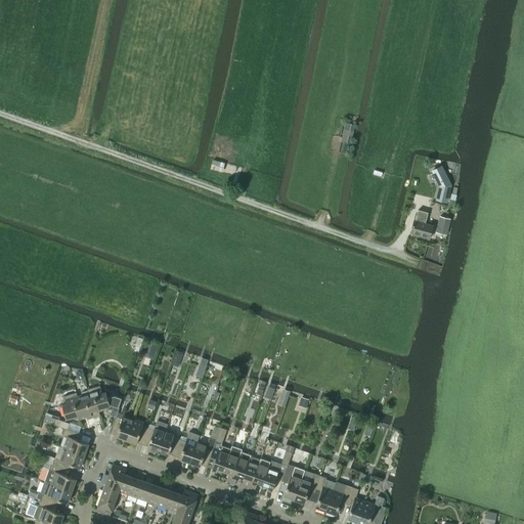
[(350,145),(353,132),(344,129),(341,142),(343,142),(341,151),(347,153),(349,144),(350,145)]
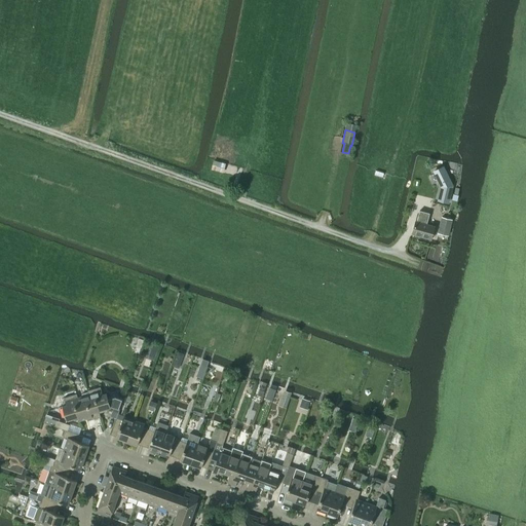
[(443,167),(435,172),(442,187),(439,201),(448,203),(452,186),(443,167)]
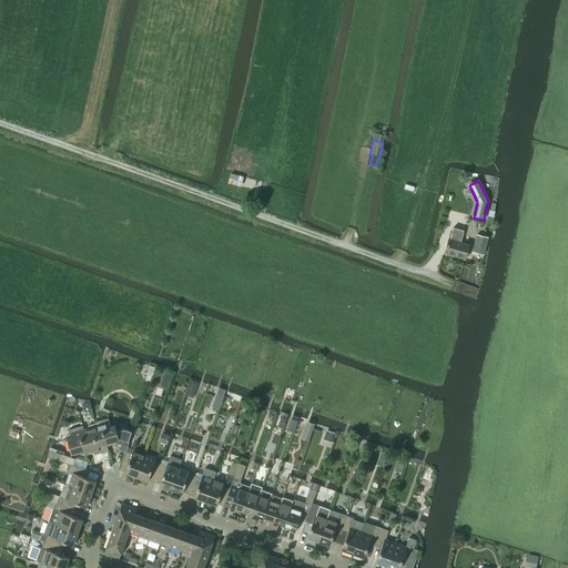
[(460,243),(464,231),(453,227),(449,240),(445,252),(466,257),(469,245),(460,243)]
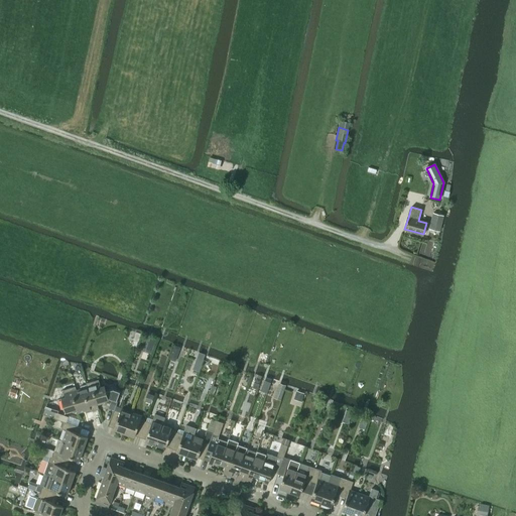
[(440,232),(443,216),(432,213),(429,230),(440,232)]
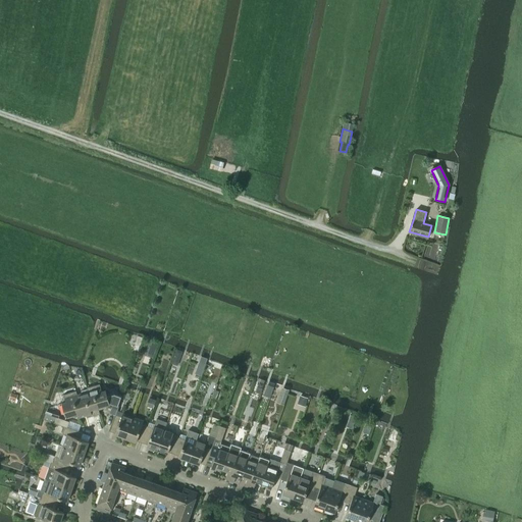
[(174,356),(171,364),(177,366),(179,361),(178,357),(174,356)]
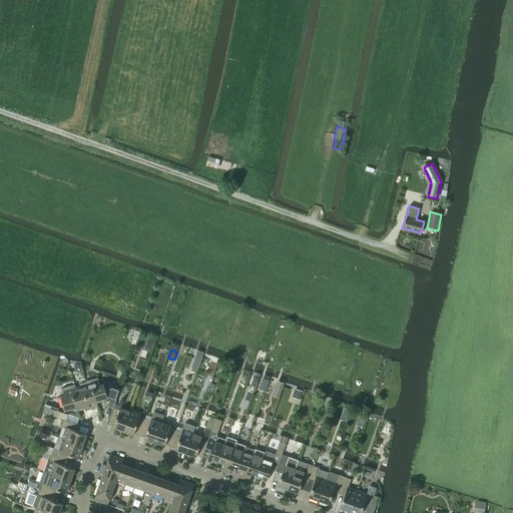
[(194,359),(191,368),(197,370),(200,362),(194,359)]
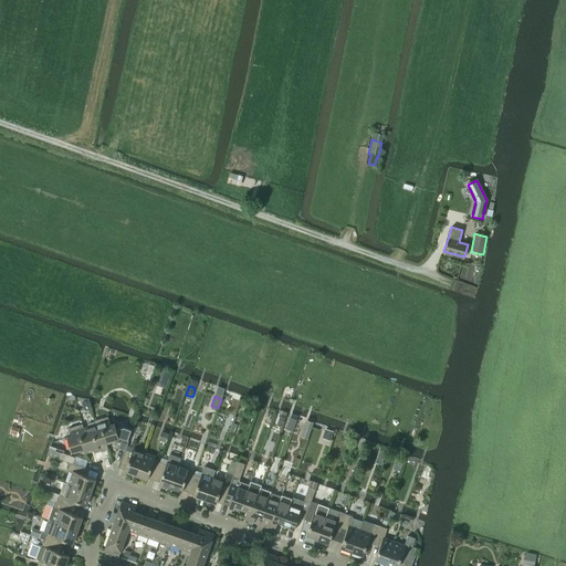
[(108,417),(94,420),(95,425),(96,425),(98,433),(103,432),(106,442),(119,438),(123,439),(119,448),(126,450),(133,430),(126,428),(117,431),(115,423),(111,425),(108,417)]
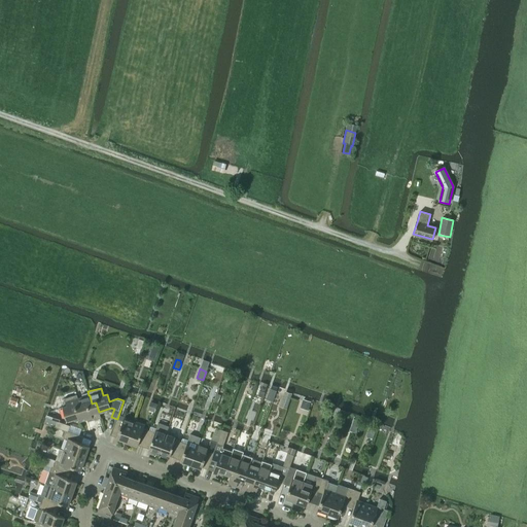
[(66,406),(63,407),(66,421),(78,418),(76,409),(80,408),(77,398),(78,398),(77,394),(64,398),(66,406)]
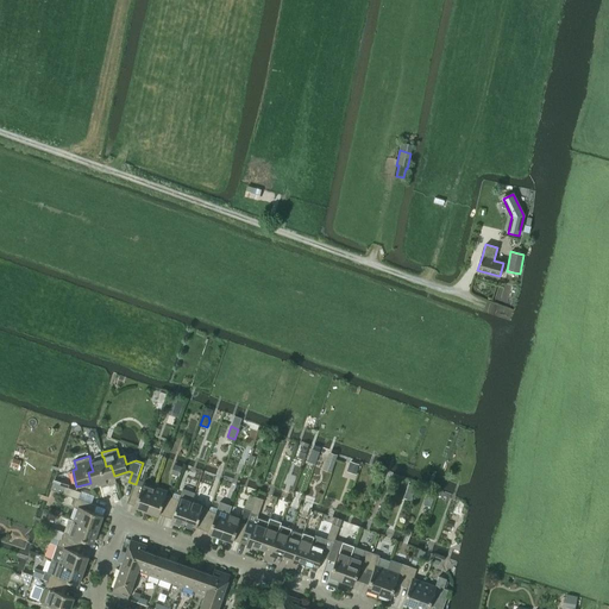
[(93,471),(88,472),(90,483),(92,488),(106,483),(107,485),(117,483),(114,476),(111,465),(106,466),(104,457),(102,457),(90,460),(89,460),(93,471)]
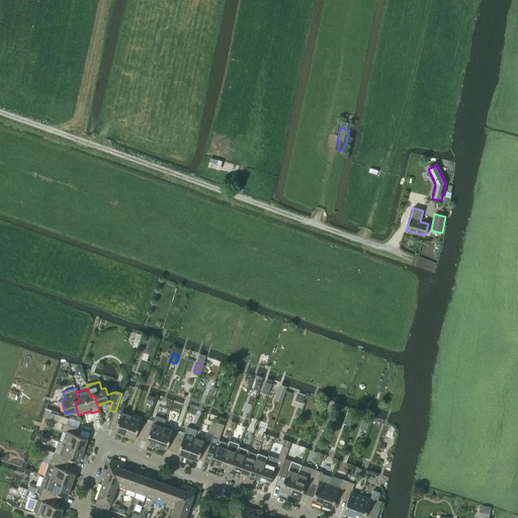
[(11,390),(8,398),(15,400),(18,392),(11,390)]
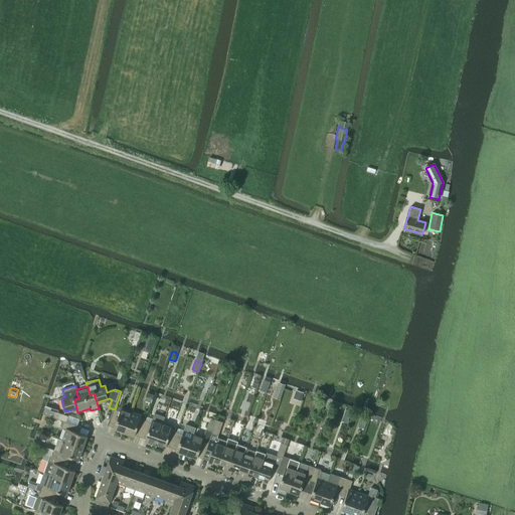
[(65,421),(68,415),(55,411),(45,407),(43,413),(64,421),(65,421)]
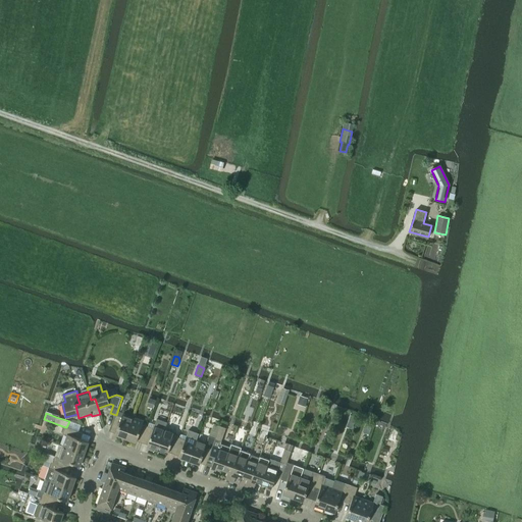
[(116,415),(111,429),(116,431),(115,434),(125,438),(134,417),(122,414),(121,417),(116,415)]
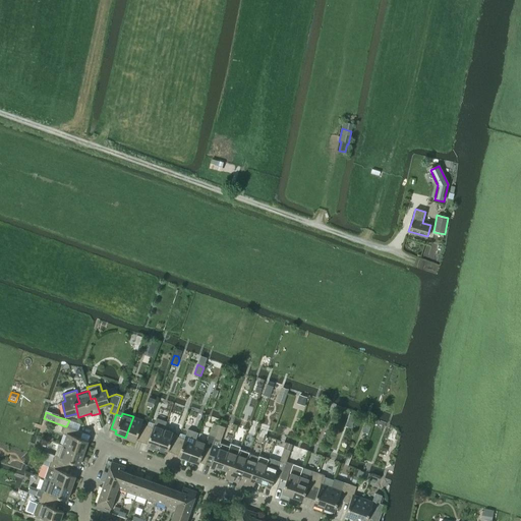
[(133,416),(125,438),(135,442),(136,438),(142,440),(148,425),(141,423),(142,420),(133,416)]
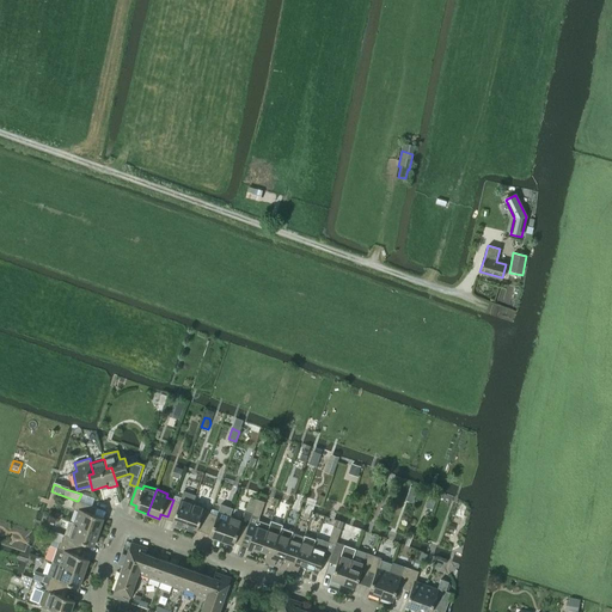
[(173,500),(167,516),(173,519),(172,524),(184,527),(194,503),(181,499),(179,502),(173,500)]
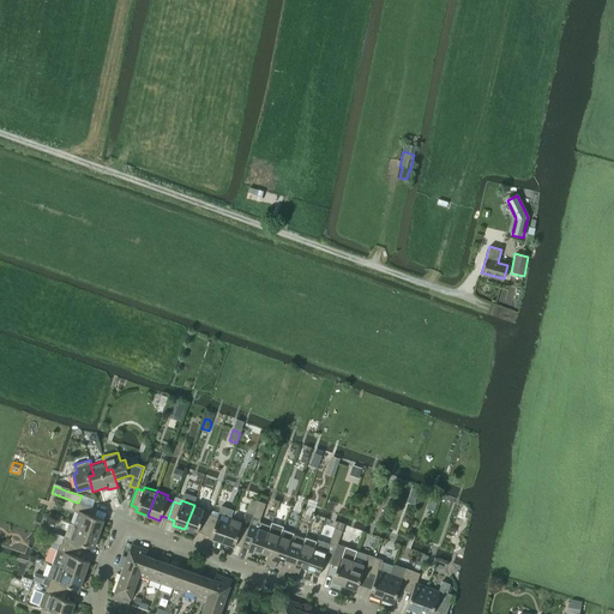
[(253,517),(260,521),(266,504),(258,501),(253,517)]
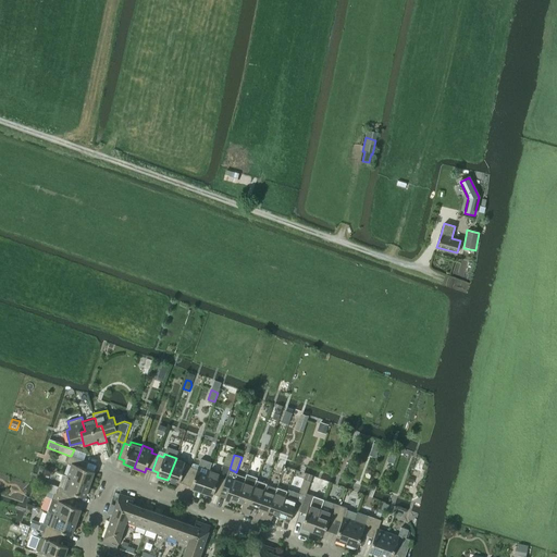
[(89,484),(94,471),(82,467),(85,460),(71,456),(70,456),(67,463),(72,465),(67,477),(89,484)]
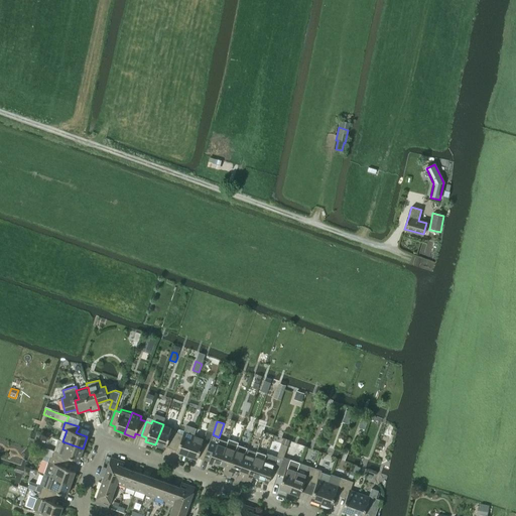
[(163,424),(155,444),(165,448),(166,444),(172,446),(177,432),(171,430),(172,427),(163,424)]
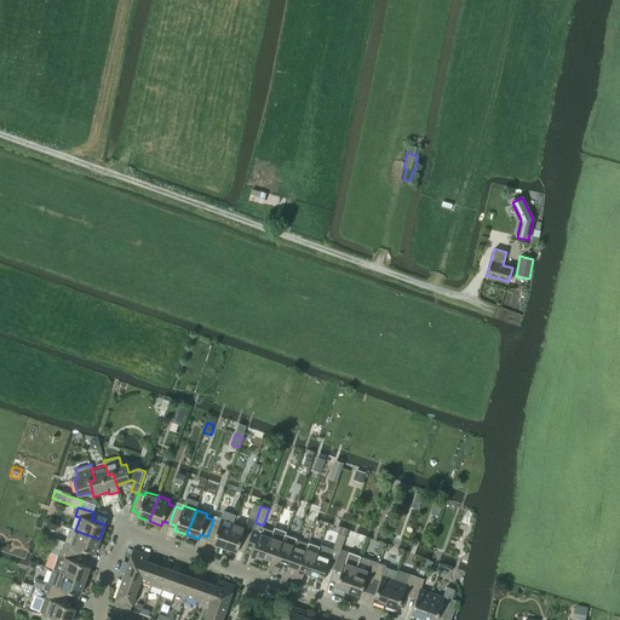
[(213,520),(207,537),(213,539),(212,544),(224,547),(233,523),(220,518),(219,522),(213,520)]
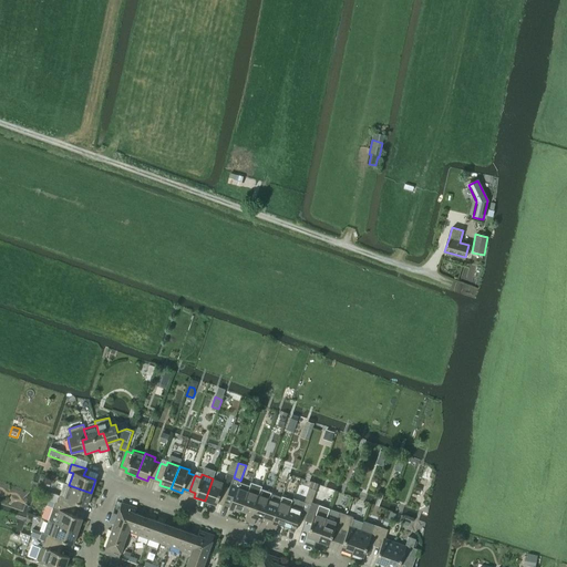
[(213,478),(205,501),(216,505),(217,501),(224,503),(229,488),(234,477),(226,475),(224,482),(213,478)]
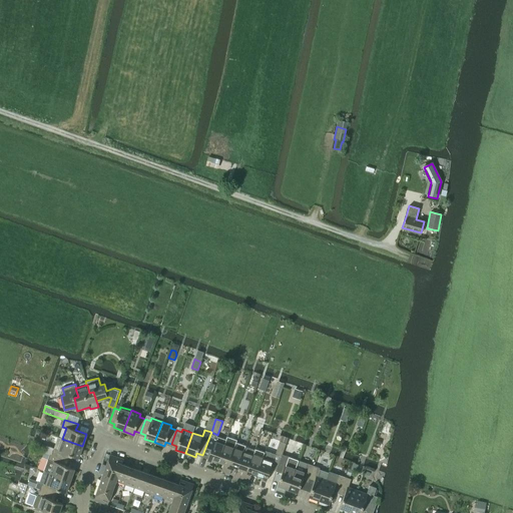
[(211,432),(202,455),(208,458),(207,461),(211,463),(213,460),(218,462),(225,440),(216,437),(217,435),(211,432)]
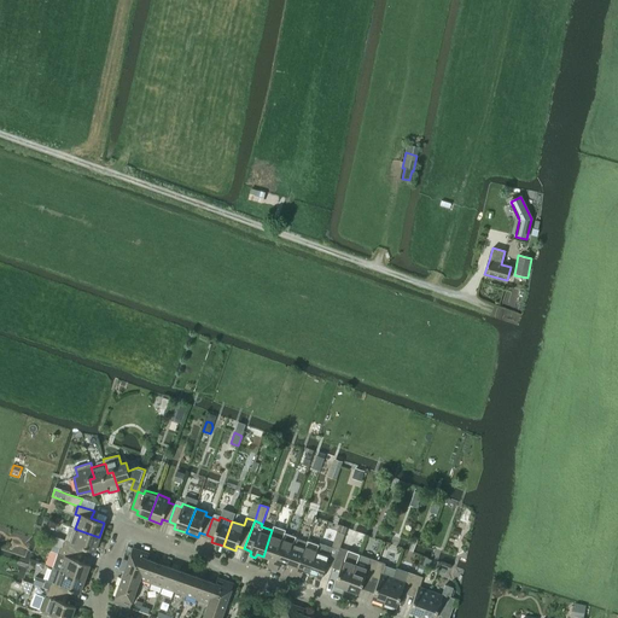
[(319,546),(309,572),(316,576),(315,578),(320,581),(327,563),(333,565),(339,548),(345,535),(344,535),(347,528),(339,525),(337,532),(332,548),(319,543),(319,546)]
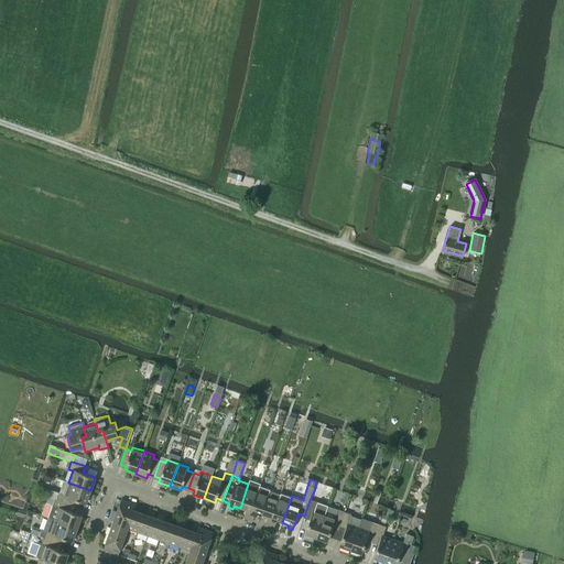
[(86,503),(90,490),(68,483),(64,480),(60,494),(51,490),(49,497),(54,499),(56,500),(57,500),(72,506),(74,499),(86,503)]
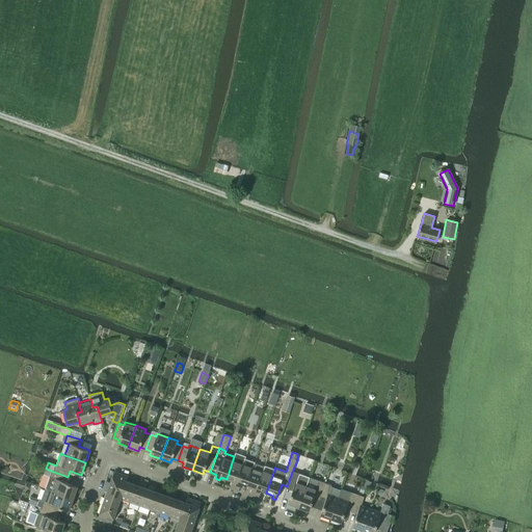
[(234,456),(227,479),(232,481),(230,488),(234,489),(244,459),(245,459),(245,457),(235,453),(234,456)]
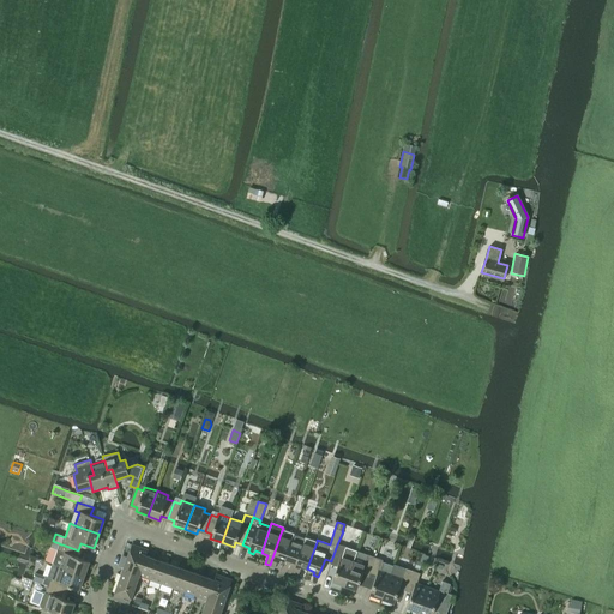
[(282,530),(270,565),(275,567),(278,558),(284,561),(294,535),(294,534),(283,530),(282,530)]
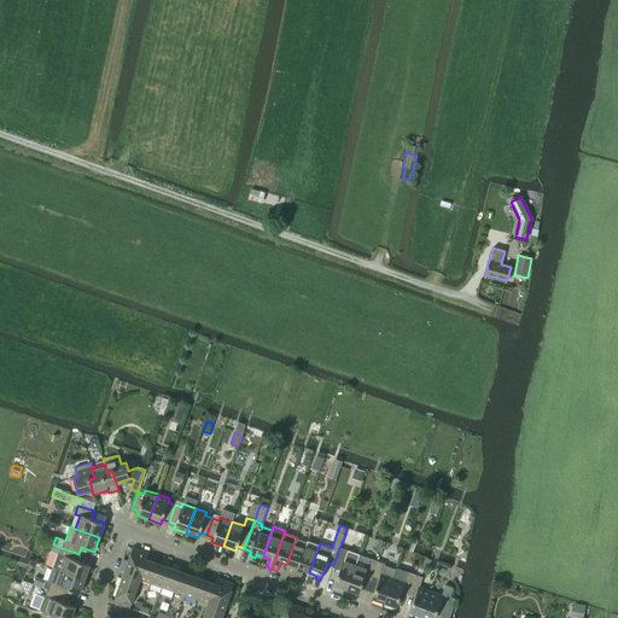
[(296,538),(286,565),(293,566),(290,576),(295,577),(307,542),(296,538)]
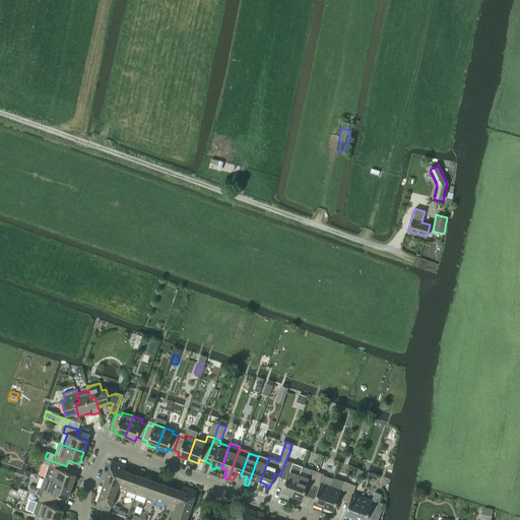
[(258,456),(248,485),(252,488),(255,479),(260,481),(268,459),(258,455),(258,456)]
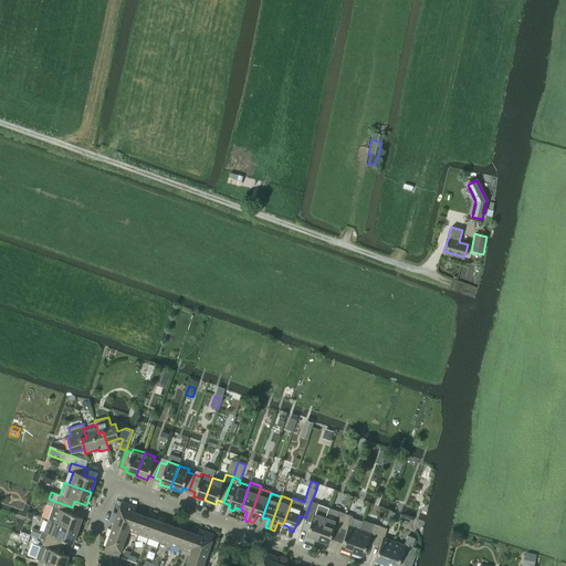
[(70,513),(72,507),(58,502),(56,502),(54,501),(48,520),(55,523),(77,531),(82,517),(70,513)]
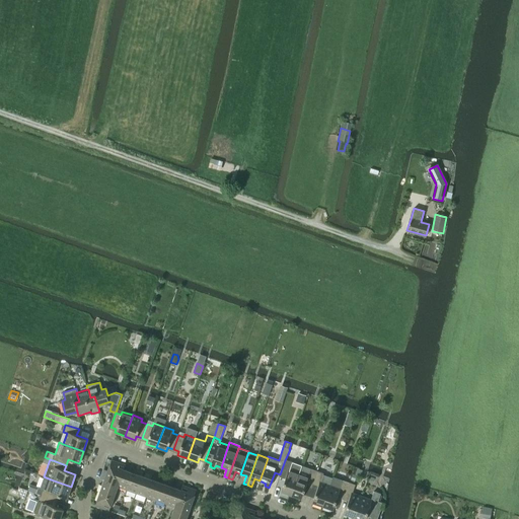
[(123,470),(125,465),(112,460),(95,506),(108,510),(117,487),(123,469),(123,470)]
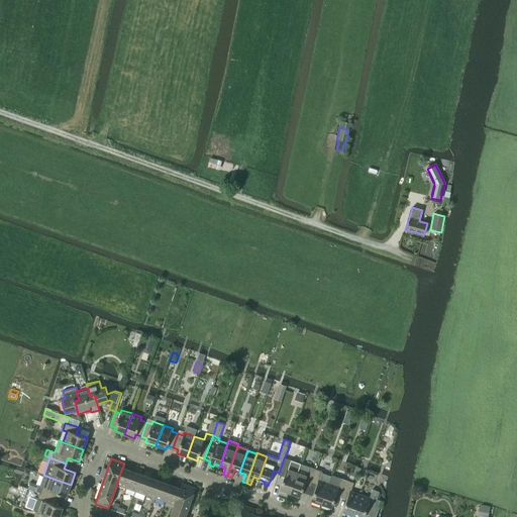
[(284,458),(279,473),(285,475),(284,478),(280,490),(290,493),(297,473),(300,464),(291,460),(284,458)]
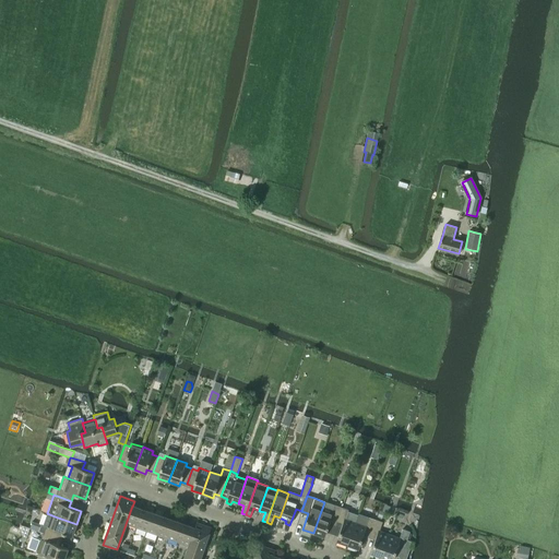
[(321,511),(313,533),(324,537),(326,531),(333,533),(335,526),(342,508),(334,506),(333,508),(324,504),(325,502),(324,502),(321,511)]
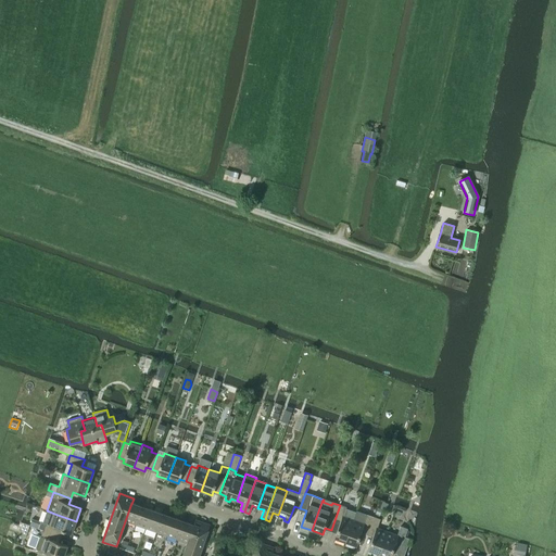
[(142,507),(131,504),(131,503),(125,521),(136,526),(142,507)]
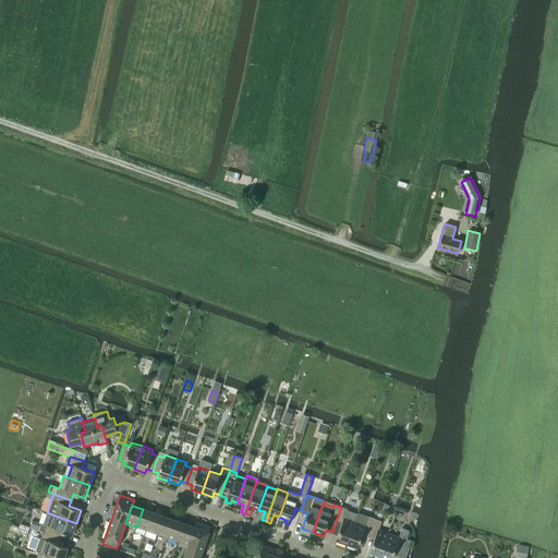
[(341,507),(335,525),(340,528),(336,541),(347,545),(354,522),(358,514),(347,511),(348,509),(341,507)]
